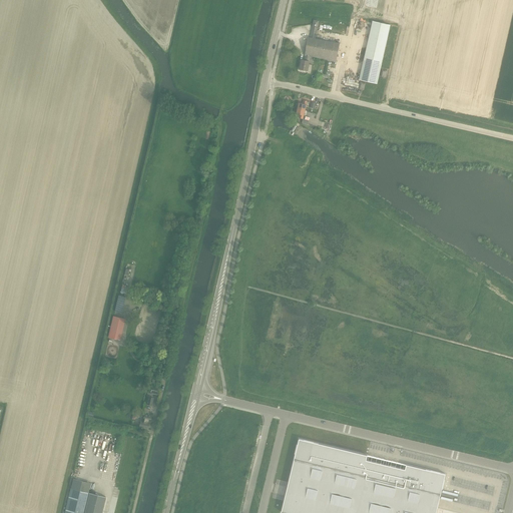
[(308,56),(307,60),(302,60),(300,69),(308,71),(310,61),(309,61),(310,56),(337,61),(340,43),(316,39),(319,21),(314,20),(314,22),(313,24),(311,38),(309,37),(305,55),(308,56)]
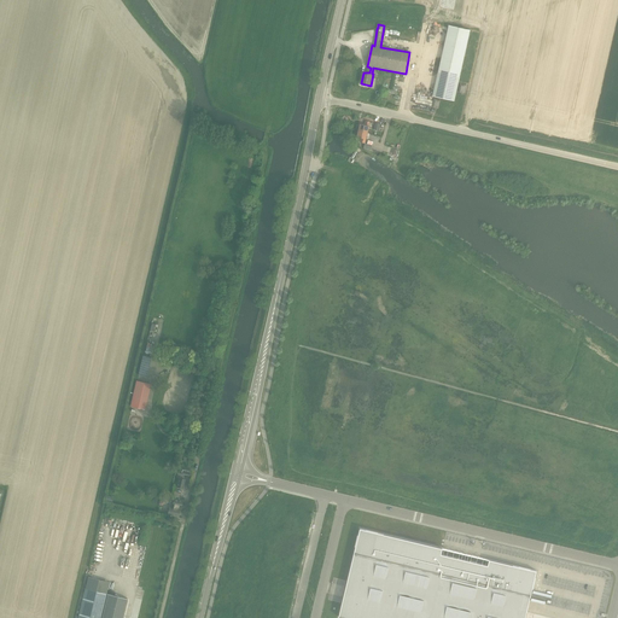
[(449,25),(433,97),(442,98),(454,101),(470,30),(449,25)]
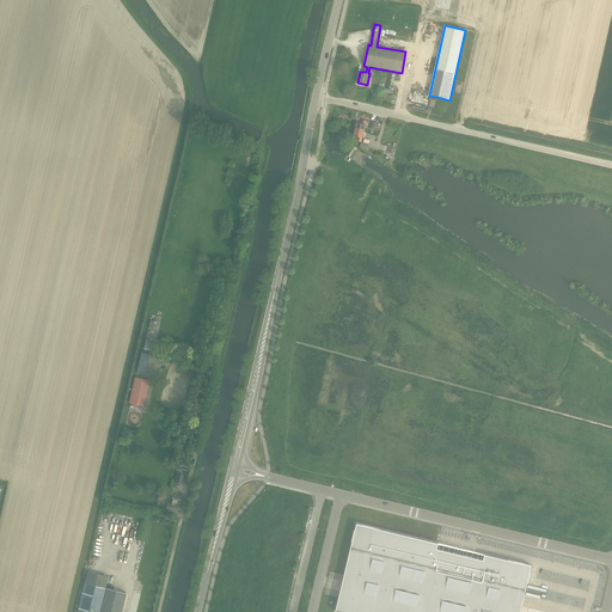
[(360,123),(356,123),(355,129),(363,132),(367,121),(361,120),(360,123)]
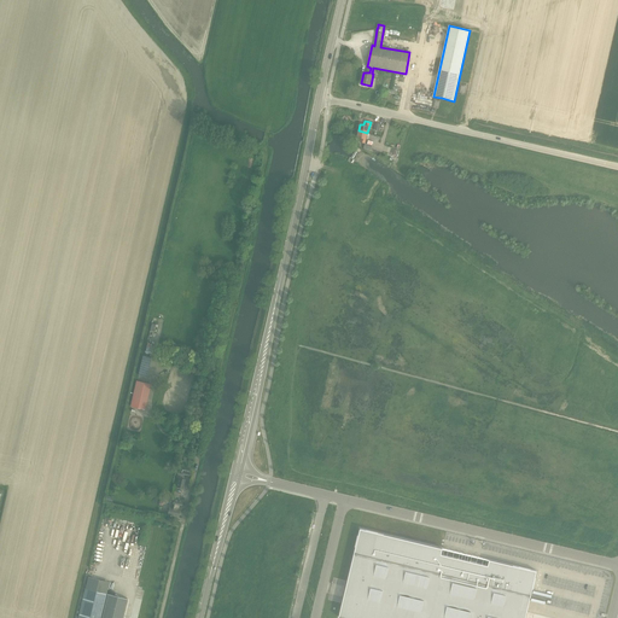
[(365,144),(367,133),(359,130),(357,138),(361,138),(360,143),(365,144)]
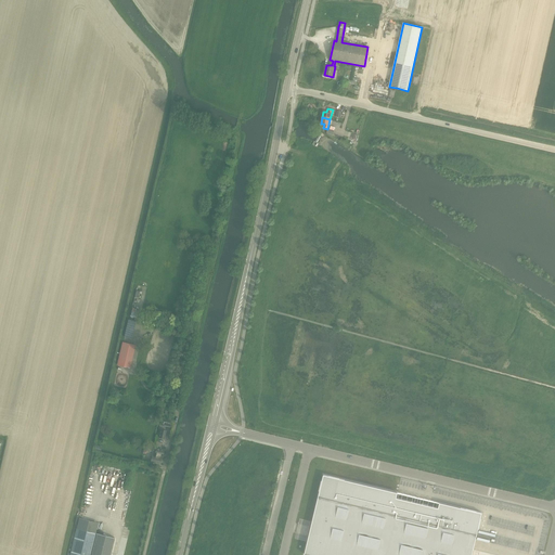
[(129,320),(125,336),(131,338),(134,322),(129,320)]
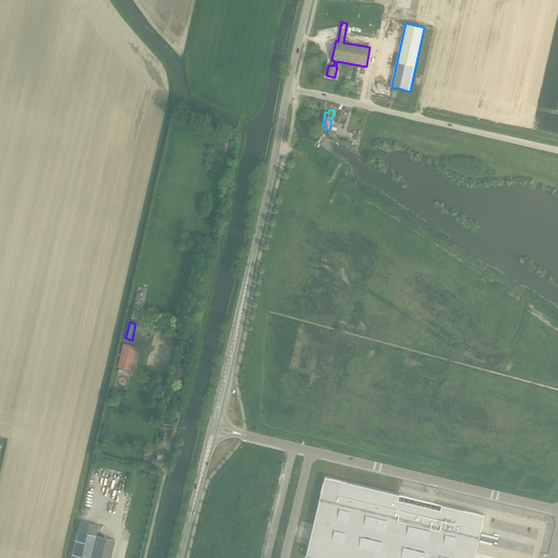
[(123,343),(118,367),(119,367),(131,371),(136,347),(123,343)]
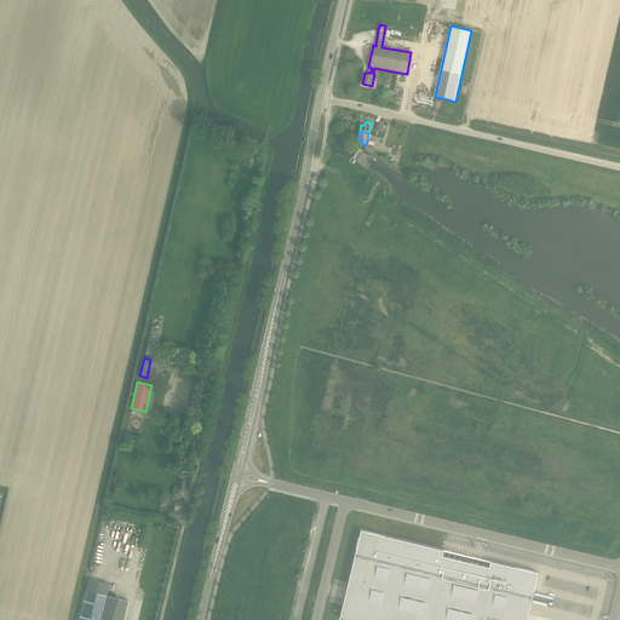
[(170,507),(167,517),(178,520),(181,510),(179,510),(179,509),(182,509),(183,501),(174,500),(172,507),(173,507),(173,509),(170,507)]
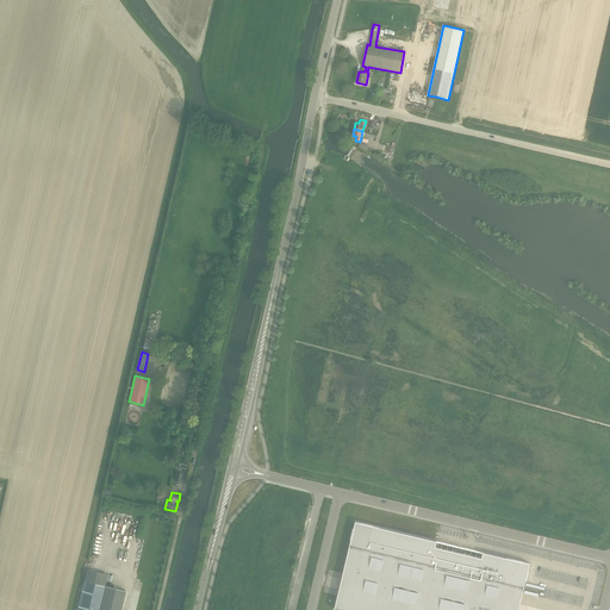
[(355,522),(335,609),(337,609),(518,609),(520,607),(520,604),(521,601),(522,596),(529,564),(483,553),(481,559),(435,547),(437,541),(355,522)]
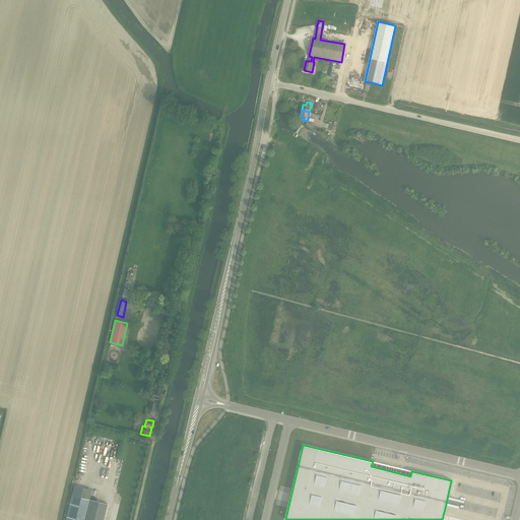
[(103,519),(107,504),(99,502),(90,500),(92,490),(74,484),(71,495),(65,519),(103,519)]
